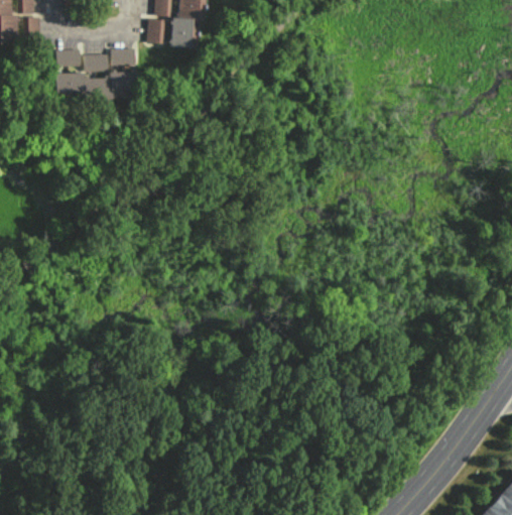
[(0,0),(0,44),(18,44),(18,15),(12,15),(11,0),(0,0)]
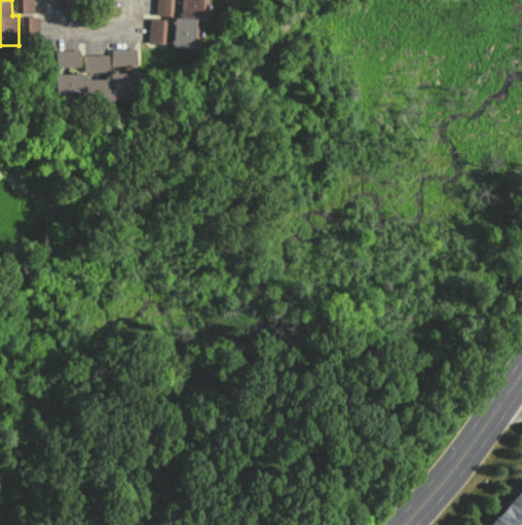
[(36,0),(34,0),(19,0),(20,14),(37,14),(36,0)]
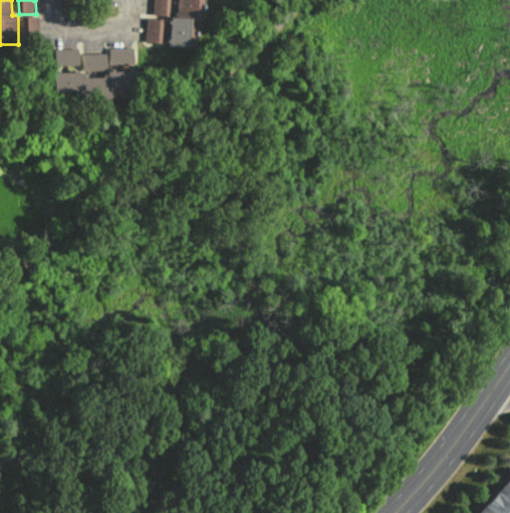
[(155,0),(154,15),(171,16),(172,0),(177,0),(177,17),(191,18),(191,22),(203,22),(203,4),(207,4),(206,0),(155,0)]
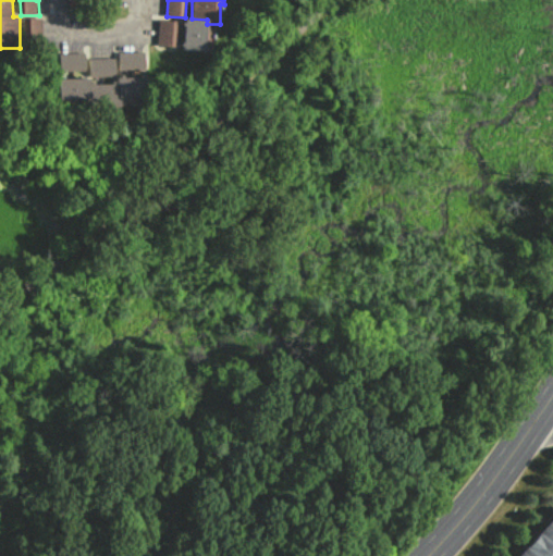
[(26,19),(26,39),(44,39),(44,19),(26,19)]
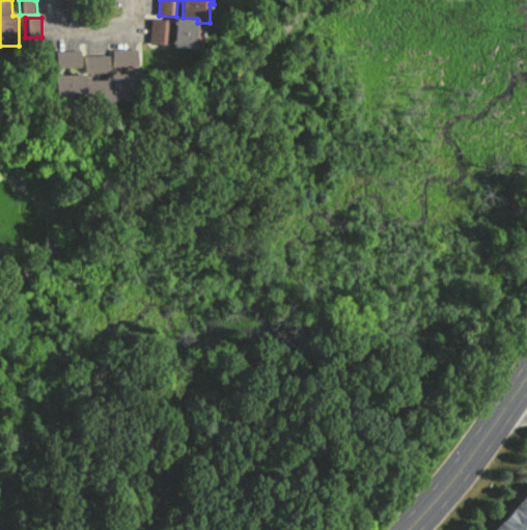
[(175,49),(195,50),(196,20),(177,19),(175,49)]
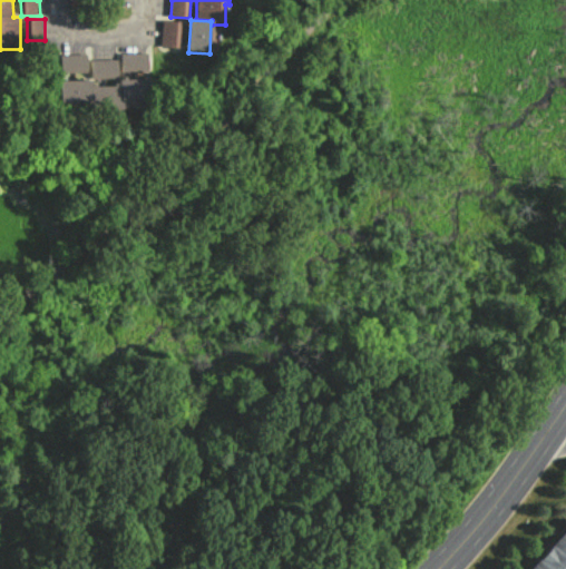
[(181,49),(182,21),(164,21),(163,48),(181,49)]
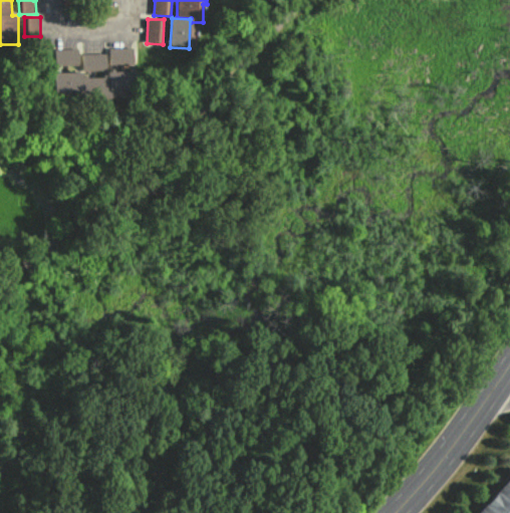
[(55,100),(111,100),(111,96),(137,96),(137,71),(109,71),(109,64),(136,64),(135,48),(108,48),(108,54),(84,54),(84,70),(104,70),(104,77),(84,77),(84,72),(55,72),(55,100)]
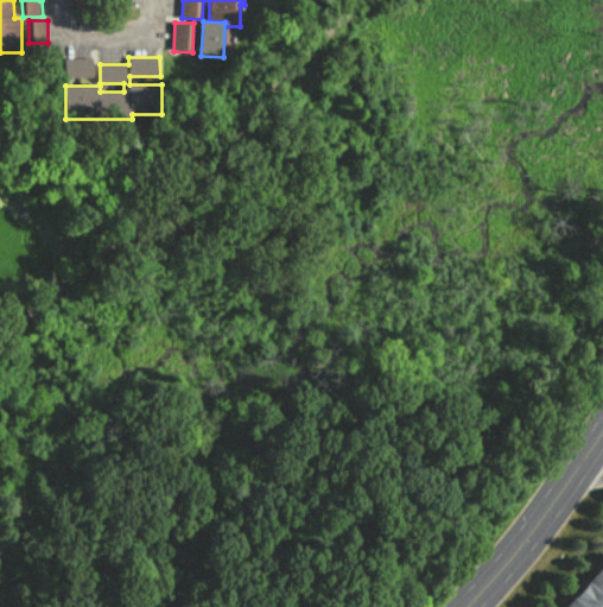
[(68,78),(95,77),(95,58),(68,58),(68,78)]
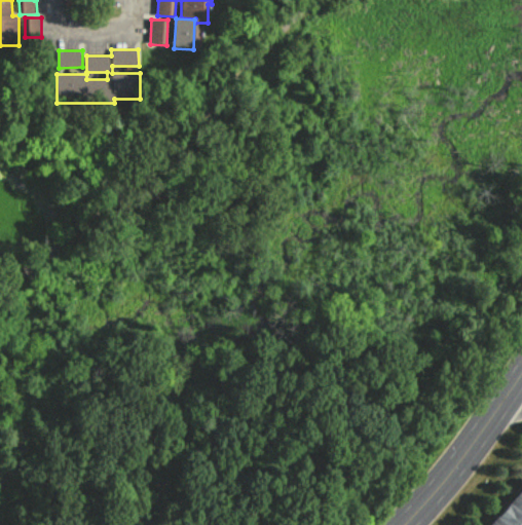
[(521,489),(491,524),(521,524),(521,489)]
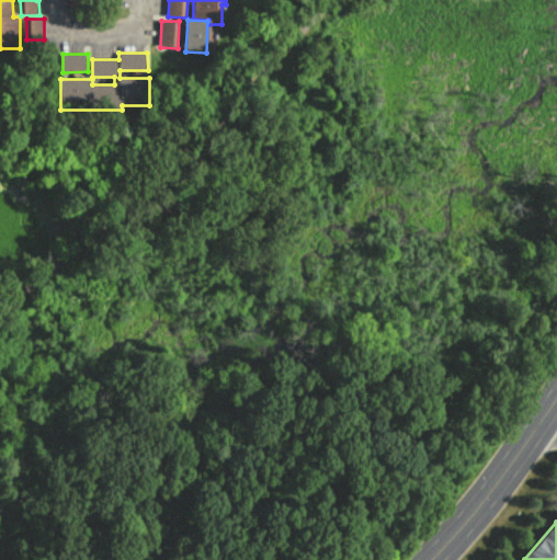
All buildings are outlined.
